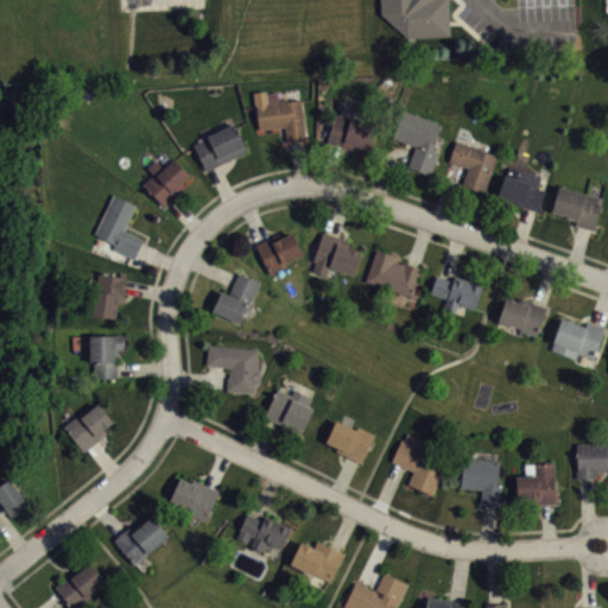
[(378,0),(379,11),(406,36),(449,33),(448,0),(378,0)]
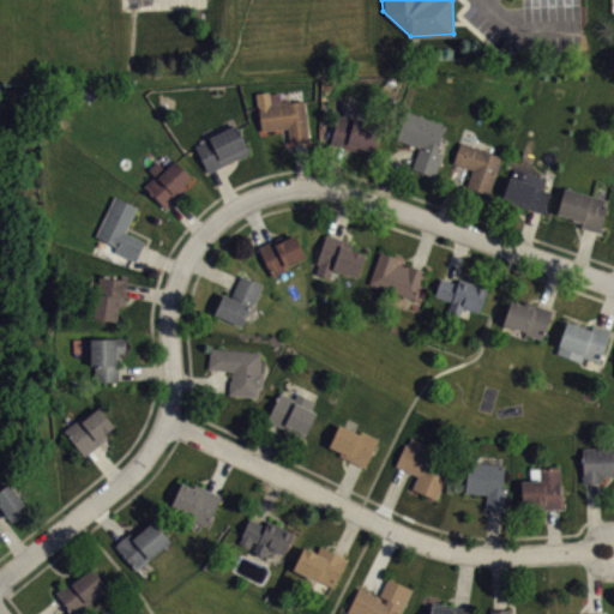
[(257,91),(262,128),(287,125),(289,142),(300,139),(308,138),(304,97),(290,98),(290,97),(281,98),(280,91),(269,92),(268,90),(257,91)]
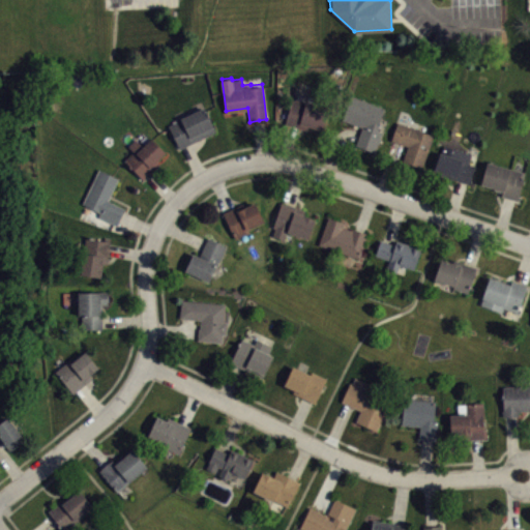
[(284,121),(291,95),(305,100),(307,93),(331,100),(323,128),(308,124),(307,128),(293,123),(284,121)]
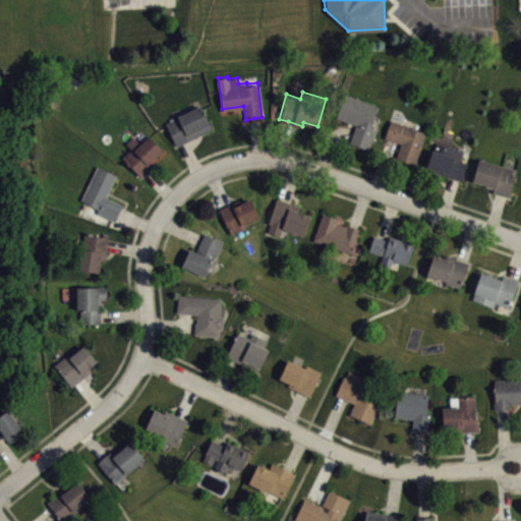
[(349,141),(352,132),(355,125),(335,117),(345,93),(379,106),(370,126),(375,128),(367,149),(349,141)]
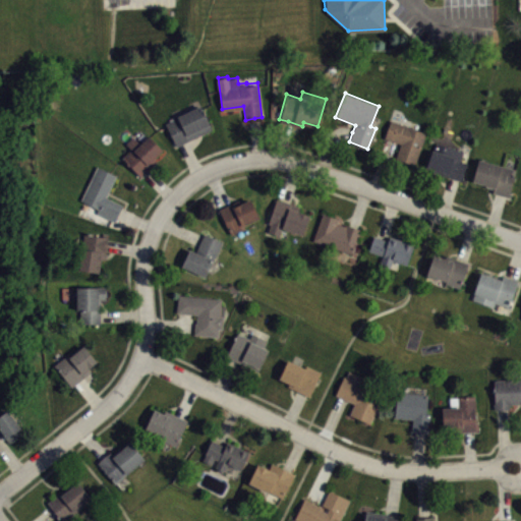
[(165,122),(177,116),(176,115),(200,104),(212,127),(183,141),(175,146),(165,122)]
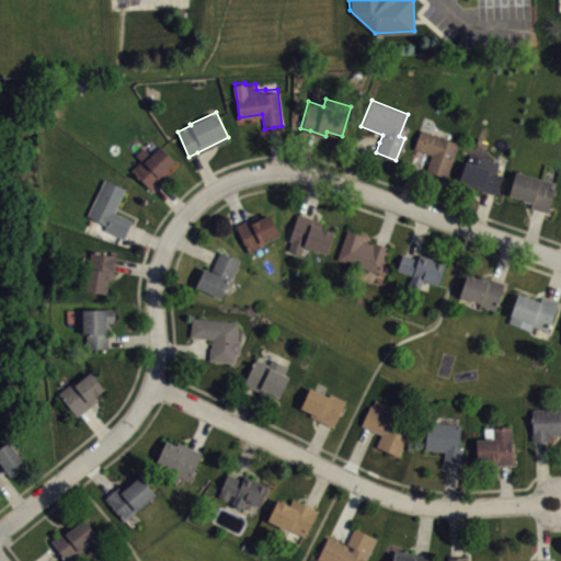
[(420,126),(460,141),(447,175),(426,168),(432,153),(422,150),(412,147),(420,126)]
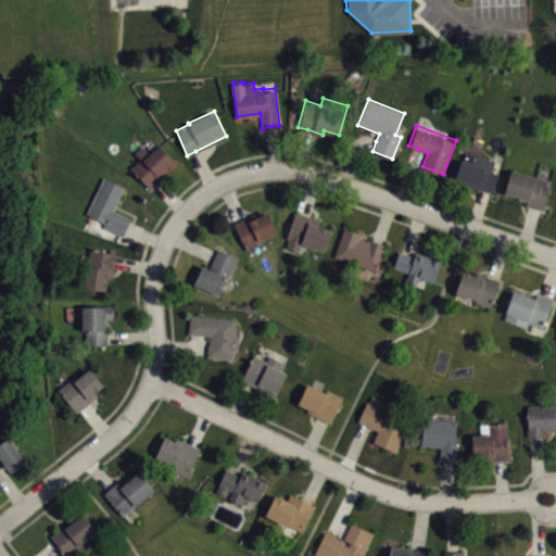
[(129,166),(139,158),(134,151),(141,144),(149,152),(158,143),(173,159),(164,167),(166,171),(158,179),(149,187),(129,166)]
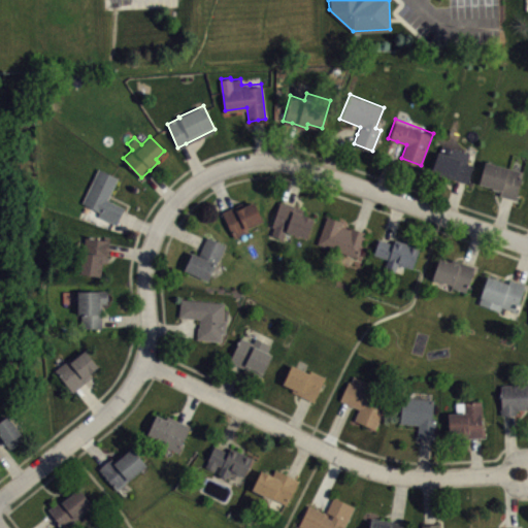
[(467,182),(473,163),(467,161),(469,153),(440,141),(431,168),(460,178),(467,182)]
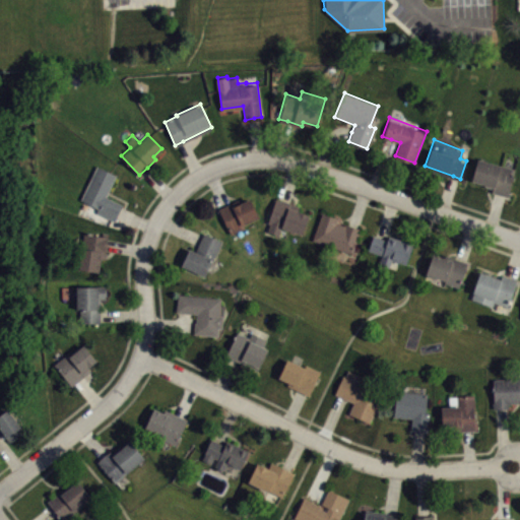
[(515,167),(508,195),(500,193),(491,190),(492,187),(483,185),(483,183),(471,179),(477,156),(515,167)]
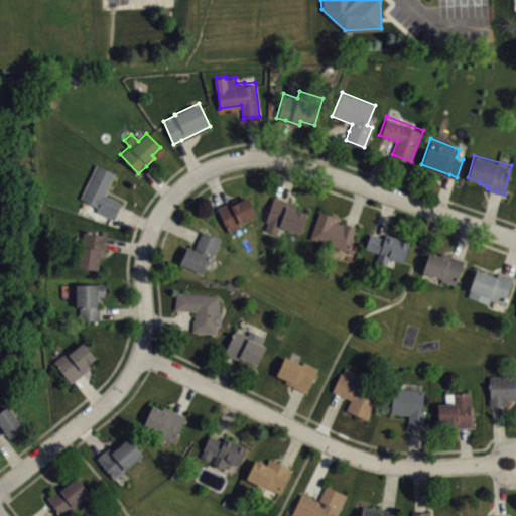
[(80,197),(96,163),(115,172),(105,194),(122,202),(118,210),(114,218),(95,209),(97,205),(80,197)]
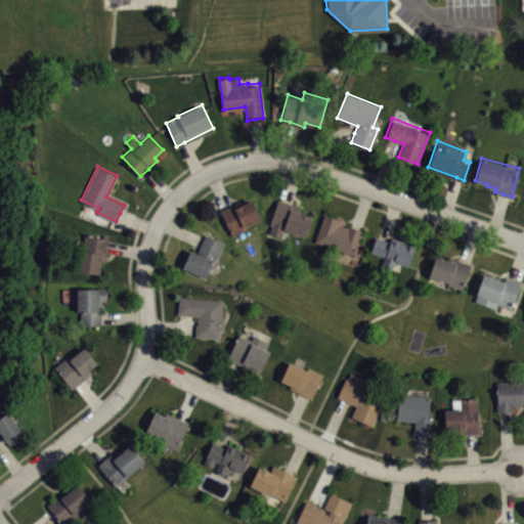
[(219,209),(228,205),(241,199),(243,203),(252,198),(260,217),(246,224),(248,227),(231,235),(219,209)]
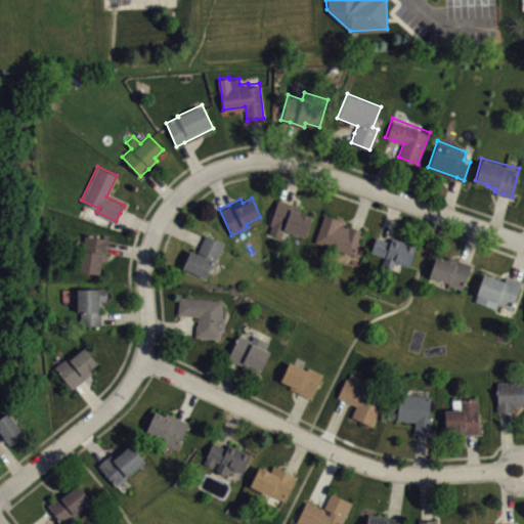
[(277,198),(285,201),(302,207),(301,211),(311,215),(304,235),(282,227),(280,235),(269,231),(271,224),(268,223),(277,198)]
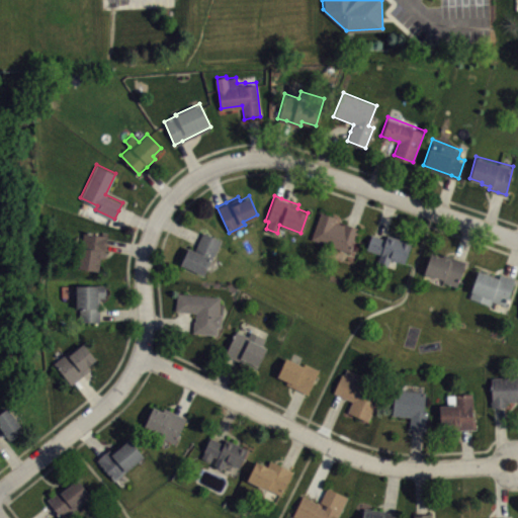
[(320,209),(311,238),(351,251),(359,226),(351,223),(344,221),(343,223),(335,220),(336,216),(320,209)]
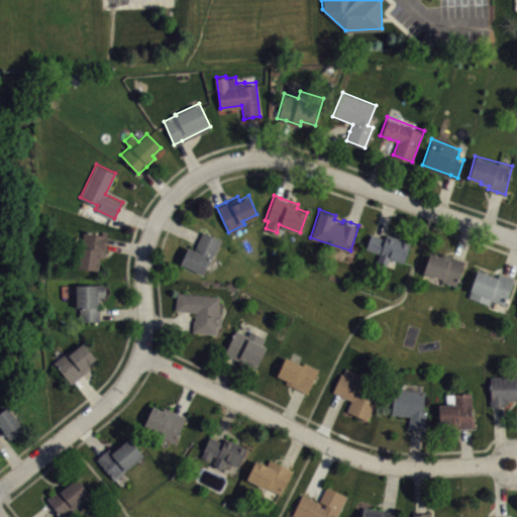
[(83,229),(101,232),(101,229),(107,230),(106,242),(104,255),(100,254),(98,269),(78,266),(83,229)]
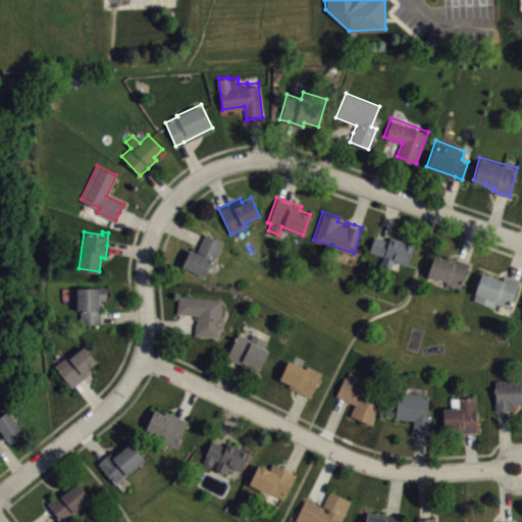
[(181,265),(206,276),(222,241),(204,231),(200,241),(195,251),(190,248),(181,265)]
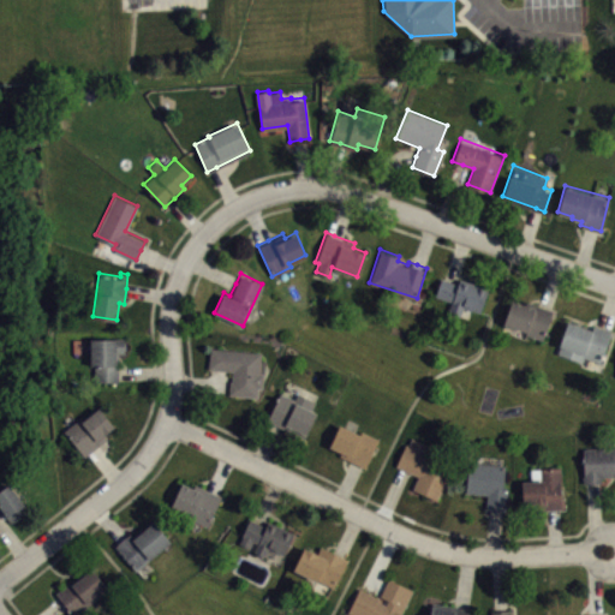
[(441,276),(434,294),(451,300),(447,311),(460,316),(464,306),(479,312),(489,288),(459,278),(458,282),(449,280),(441,276)]
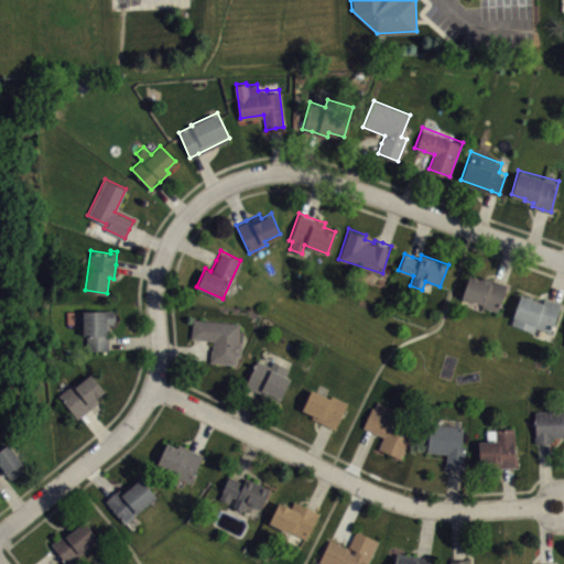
[(468,274),(461,297),(481,304),(481,306),(498,313),(508,284),(498,281),(483,275),(481,279),(468,274)]
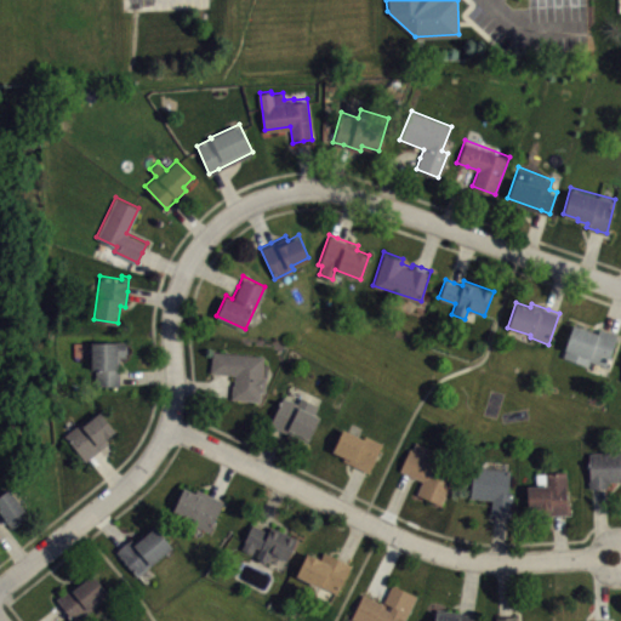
[(573,323),(562,354),(588,364),(590,359),(607,365),(617,334),(608,330),(598,328),(597,331),(573,323)]
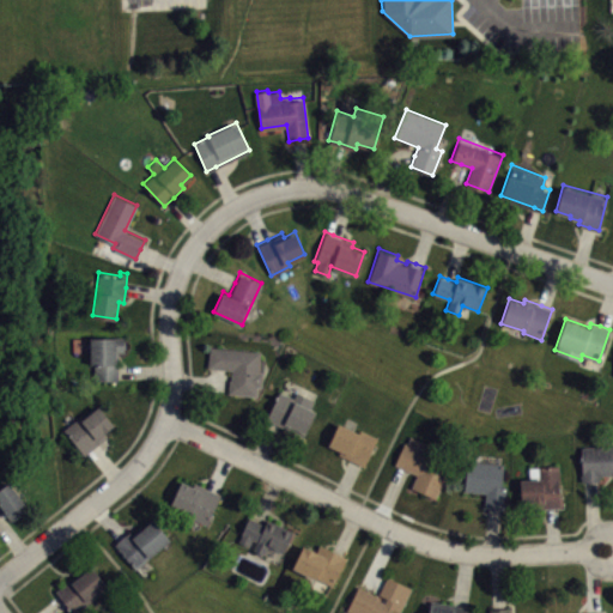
[(90,337),(125,335),(125,351),(119,351),(119,370),(119,378),(93,380),(93,363),(90,363),(90,337)]
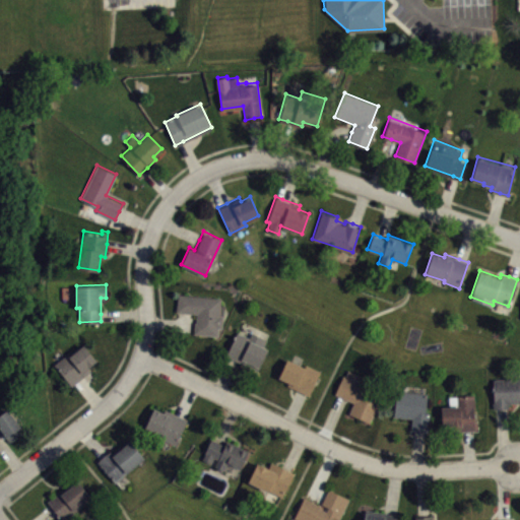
[(178,294),(176,312),(186,312),(195,313),(194,332),(217,334),(218,327),(222,327),(224,305),(220,305),(221,298),(178,294)]
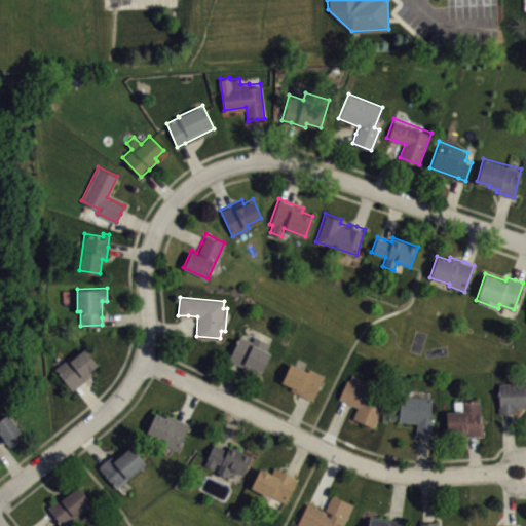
[(240,334),(228,359),(235,362),(260,374),(271,352),(267,350),(270,342),(255,334),(253,340),(240,334)]
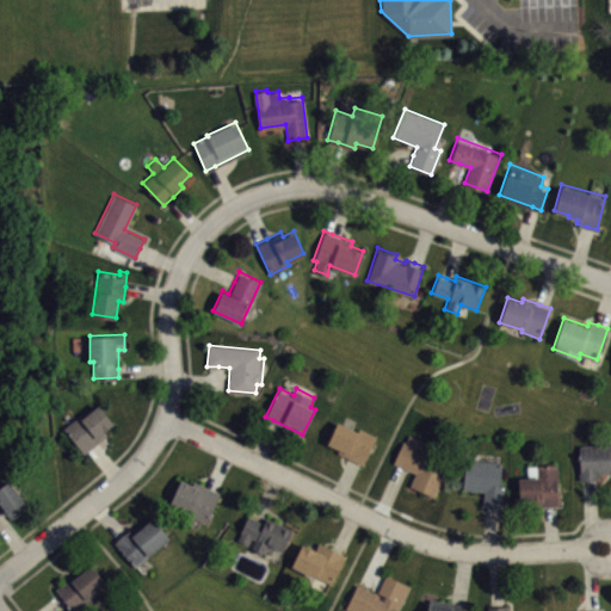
[(62,427),(80,413),(82,417),(98,403),(113,423),(104,431),(106,434),(92,446),(84,452),(62,427)]
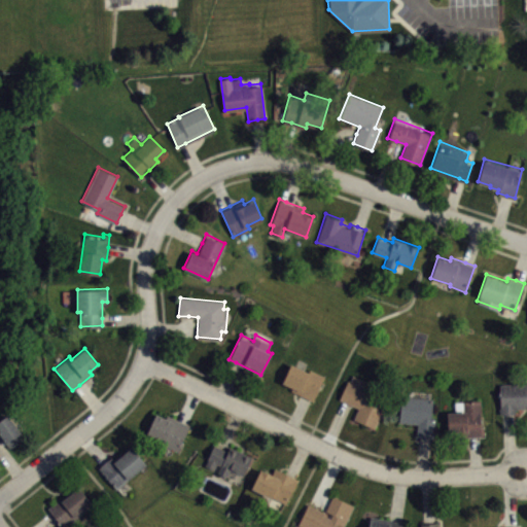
[(290,362),(282,382),(291,386),(290,389),(304,395),(313,399),(325,374),(311,367),(309,371),(290,362)]
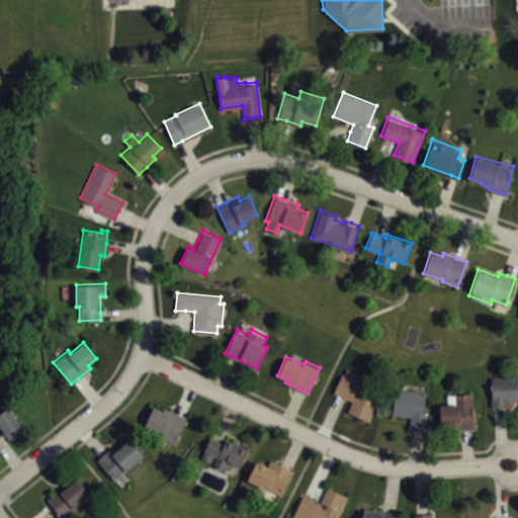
[(341,373),(333,393),(339,395),(351,400),(346,412),(367,421),(383,383),(346,367),(343,374),(341,373)]
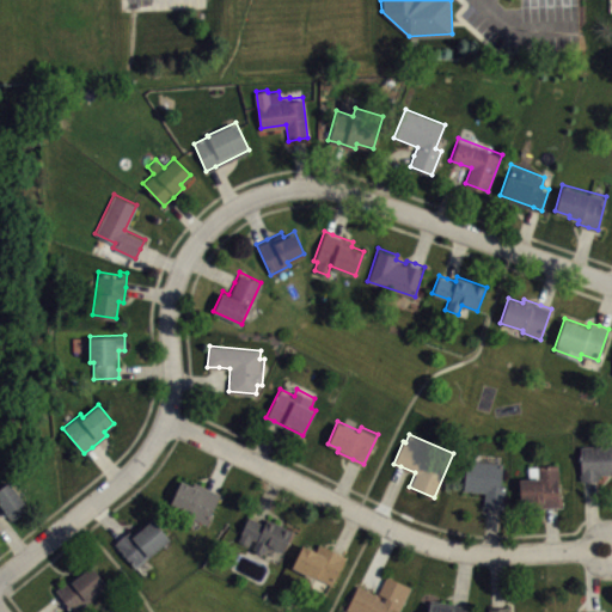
[(580,445),(611,444),(611,470),(611,472),(599,473),(599,478),(591,479),(581,479),(580,445)]
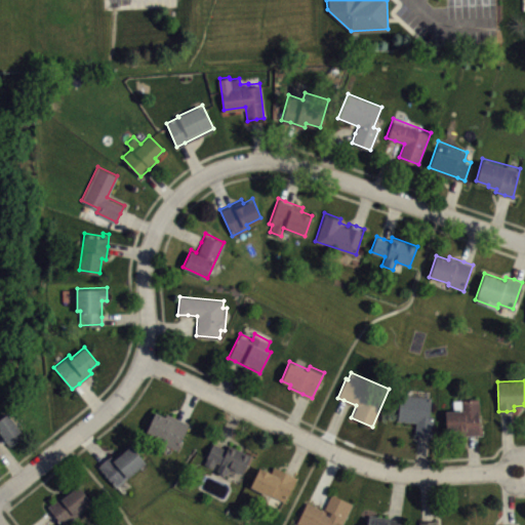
[(399,402),(397,420),(415,421),(414,434),(422,435),(432,436),(434,417),(430,417),(431,397),(404,394),(403,402),(399,402)]
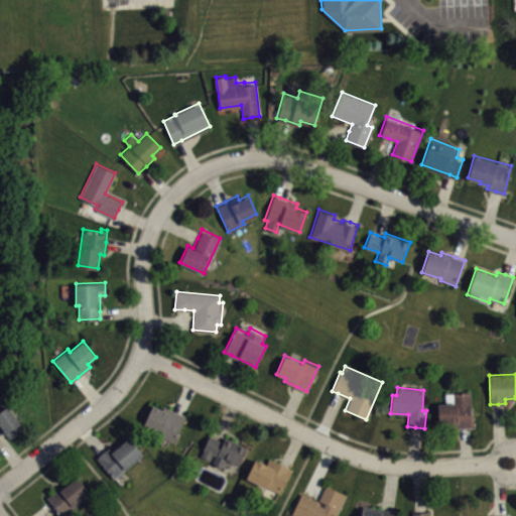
[(437,402),(445,402),(444,391),(471,390),(472,415),(474,415),(474,425),(464,426),(453,427),(453,421),(438,422),(437,402)]
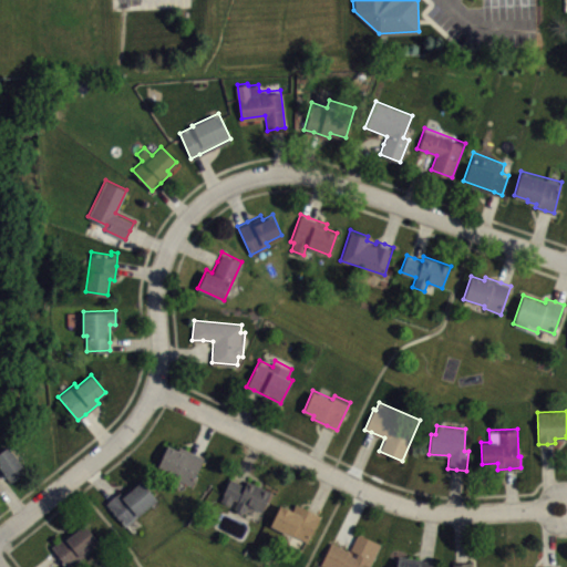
[(204,456),(191,484),(174,475),(175,472),(158,464),(168,443),(177,447),(179,444),(195,452),(204,456)]
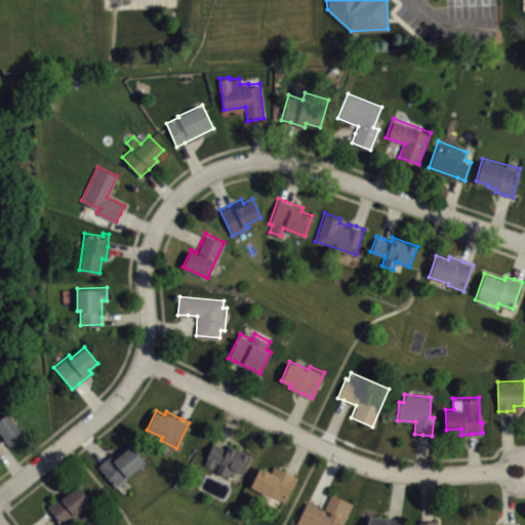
[(0,438),(3,442),(5,441),(9,446),(25,434),(7,411),(0,416),(0,438)]
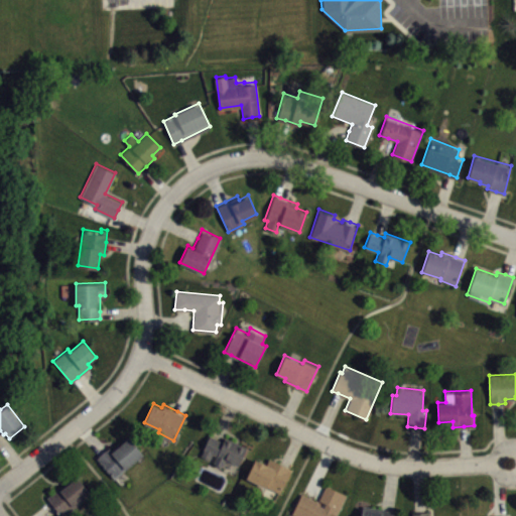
[(95,458),(113,479),(142,453),(128,435),(113,448),(110,444),(102,450),(95,458)]
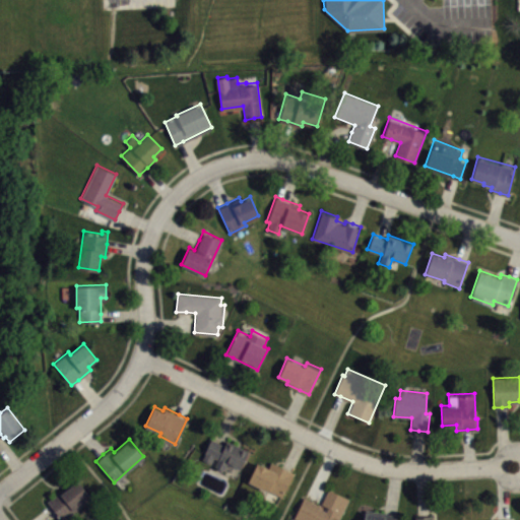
[(211,439),(201,459),(210,463),(213,457),(217,459),(214,466),(223,470),(226,464),(234,467),(234,466),(240,469),(249,451),(226,440),(224,445),(216,442),(211,439)]
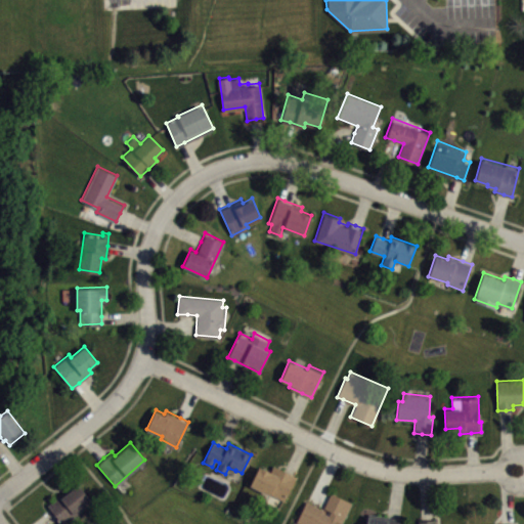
[(272,465),(288,472),(297,476),(285,500),(281,499),(250,485),(258,466),(270,471),(272,465)]
